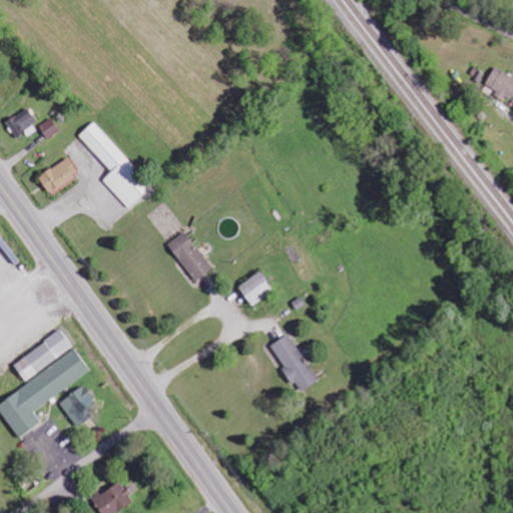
[(512,97),(512,75),(495,67),(487,85),(498,90),(496,94),(511,101),(512,97)]
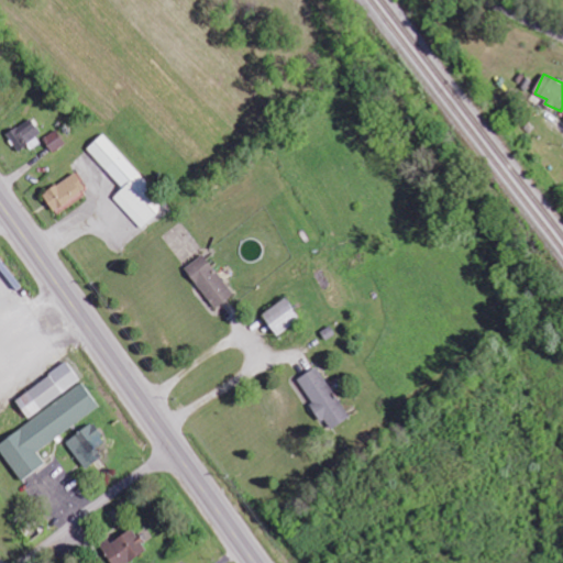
[(18,150),(42,134),(31,119),(8,134),(18,150)]
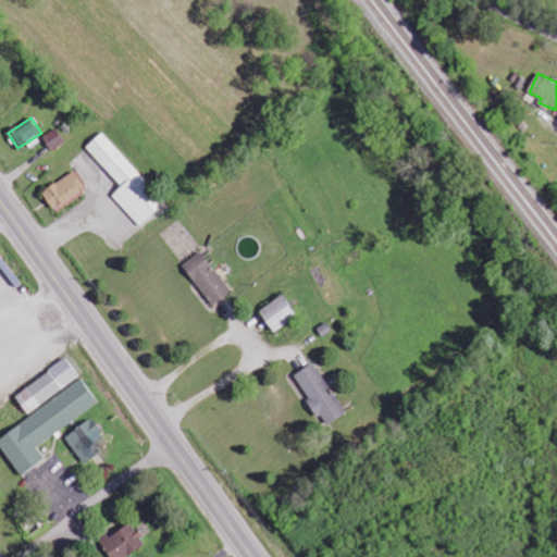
[(52,151),(65,143),(56,128),(44,137),(52,151)]
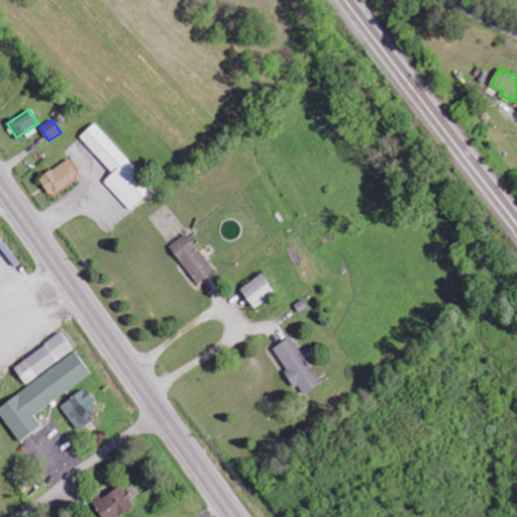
[(104,181),(131,210),(156,188),(95,123),(80,136),(114,173),(104,181)]
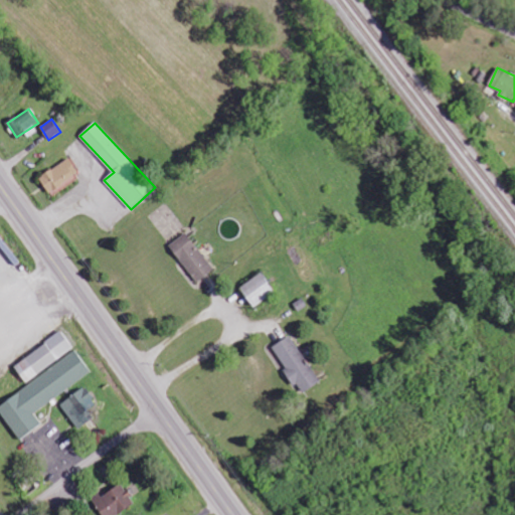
[(40,178),(52,196),(82,175),(69,157),(40,178)]
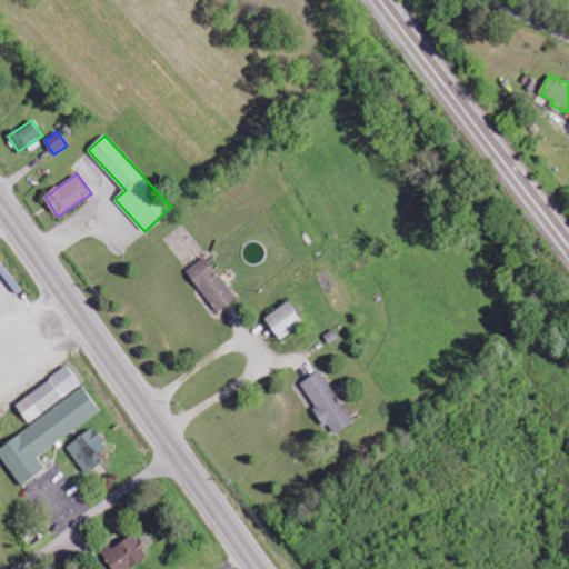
[(236,299),(209,257),(189,269),(216,311),(236,299)]
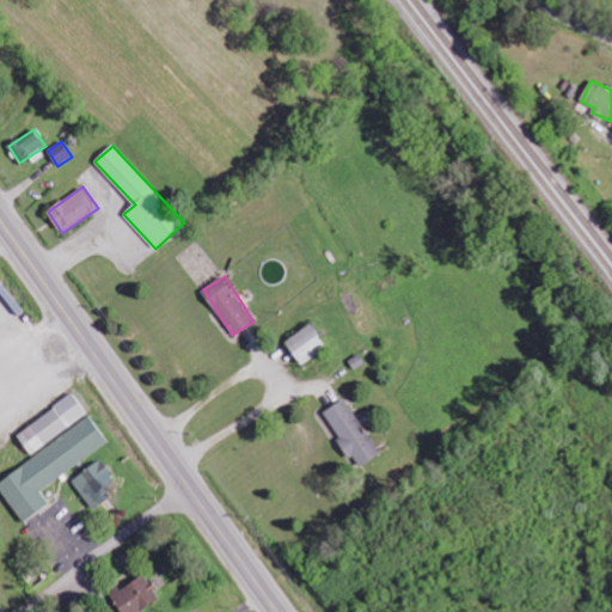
[(287,341),(303,365),(329,347),(313,323),(287,341)]
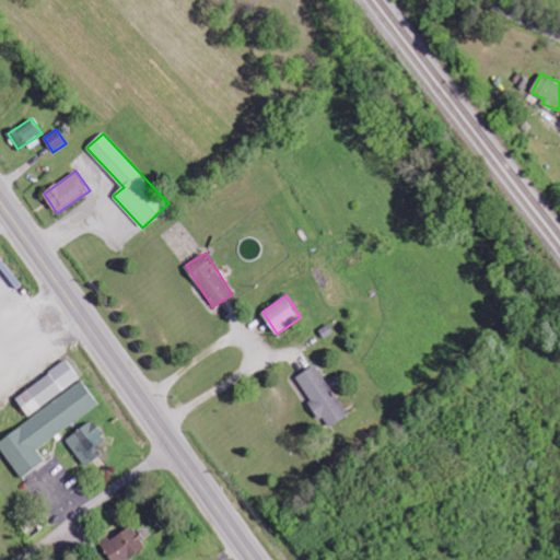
[(16,397),(30,416),(81,378),(68,360),(16,397)]
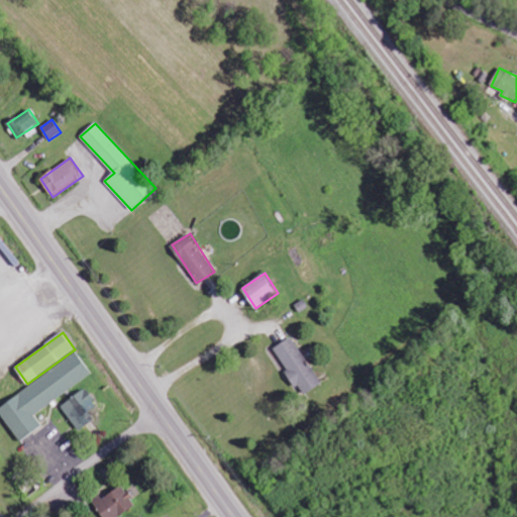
[(303,395),(322,384),(293,336),(274,347),(303,395)]
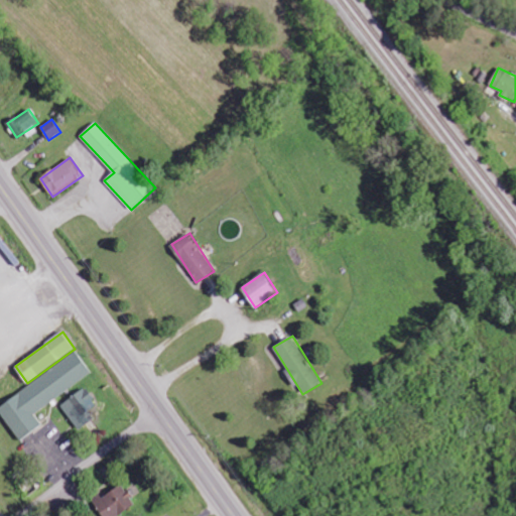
[(0,404),(0,410),(20,440),(42,425),(34,413),(93,374),(78,352),(0,404)]
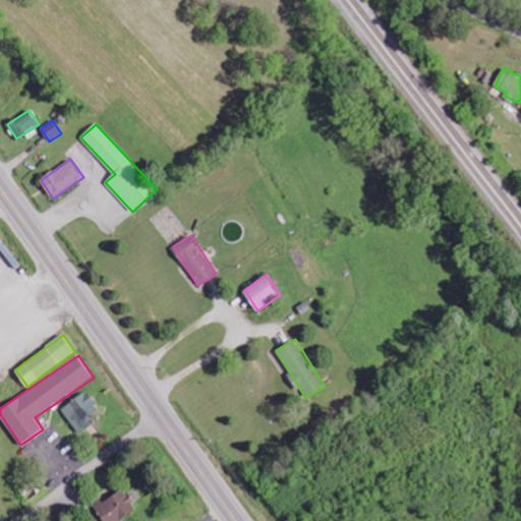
[(92,414),(99,410),(89,392),(63,406),(78,433),(97,423),(92,414)]
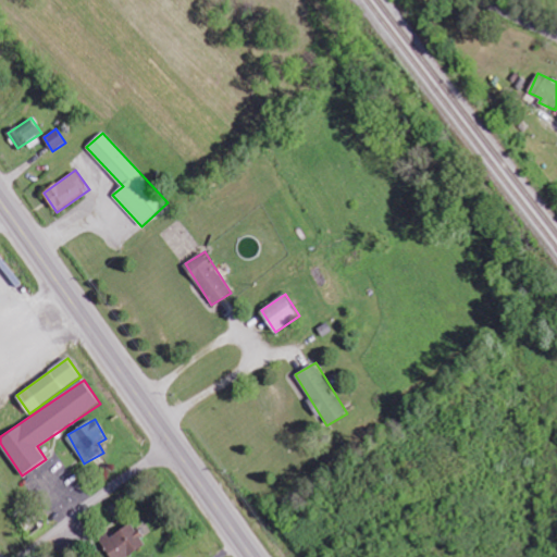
[(101,537),(111,556),(127,556),(147,546),(134,523),(110,536),(108,534),(101,537)]
